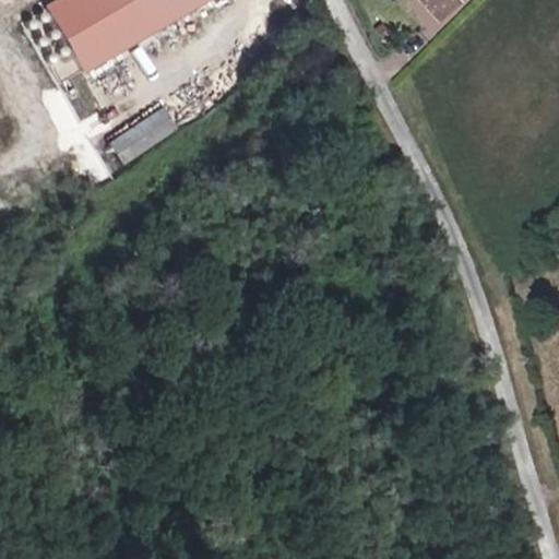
[(55,81),(92,58),(57,0),(52,0),(20,21),(55,81)]
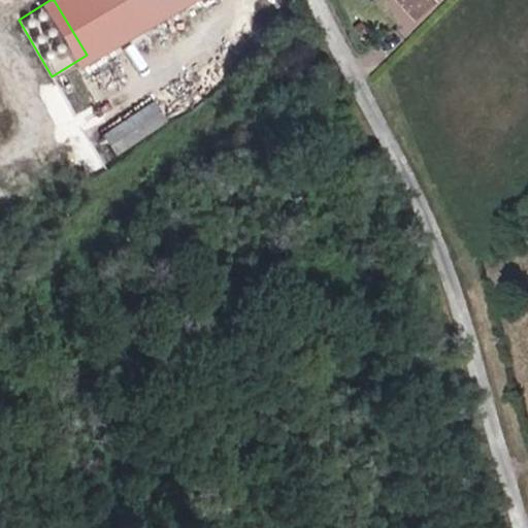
[(54,0),(87,55),(173,0),(54,0)]
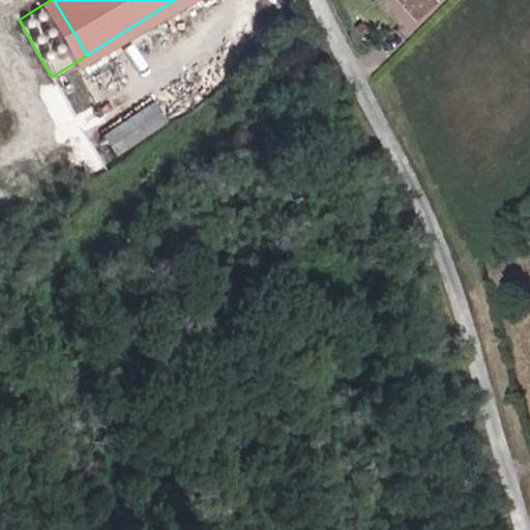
[(378,0),(392,16),(405,0),(378,0)]
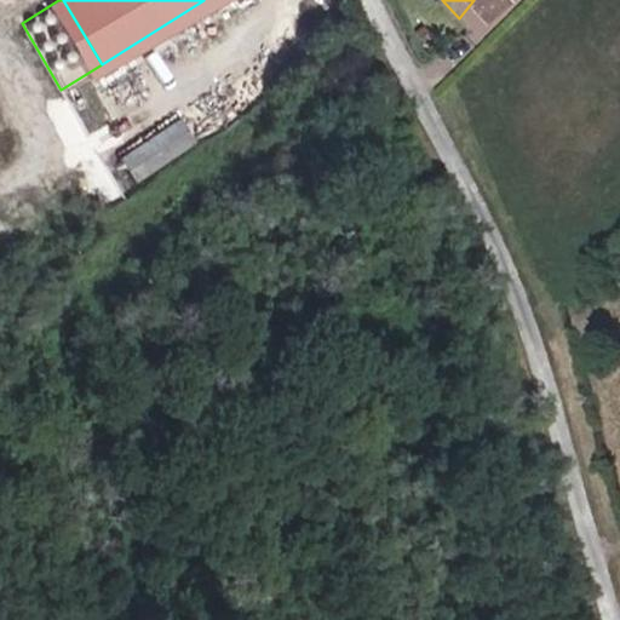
[(474,0),(459,18),(474,34),(510,0),(474,0)]
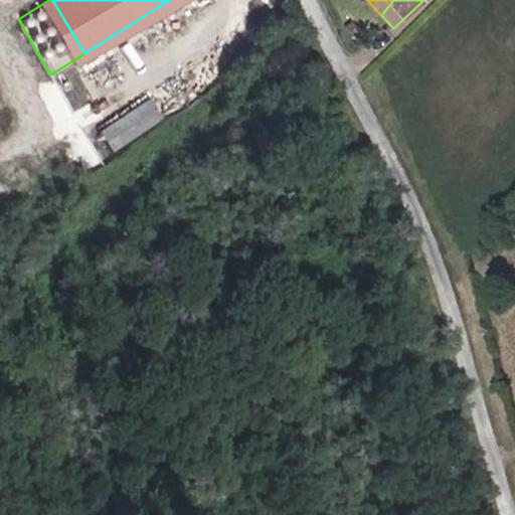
[(112,147),(164,119),(152,98),(100,126),(112,147)]
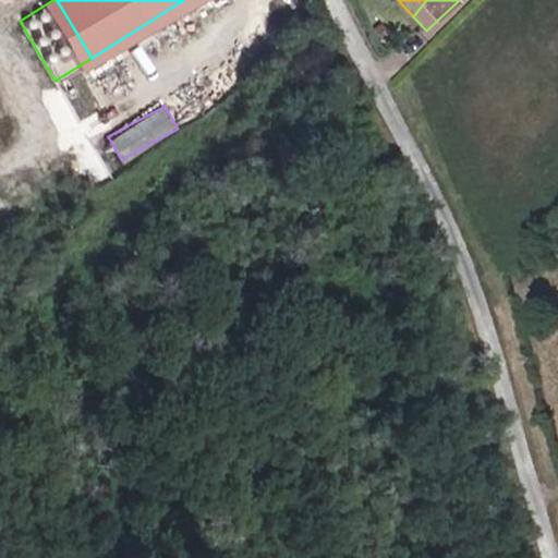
All buildings are outlined.
